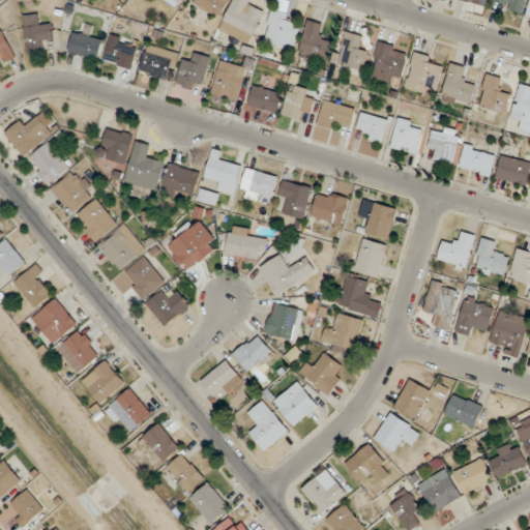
[(195,0),(193,5),(222,18),(229,0),(195,0)]
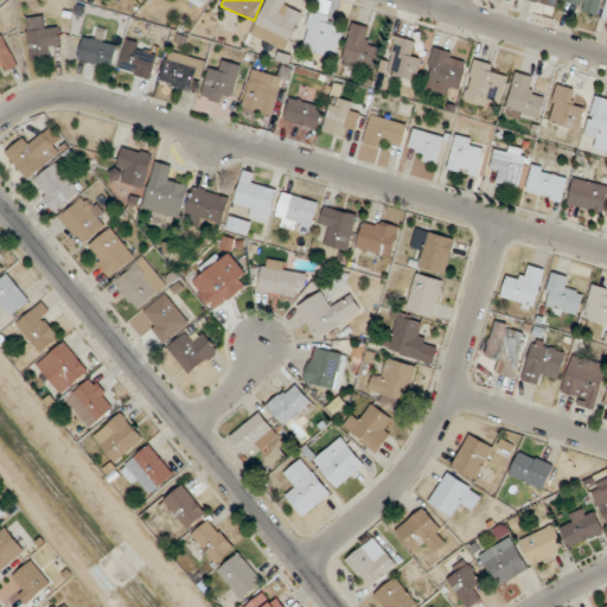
[(266,0),(251,37),(287,51),(302,13),(293,8),(295,1),(292,0),(266,0)]
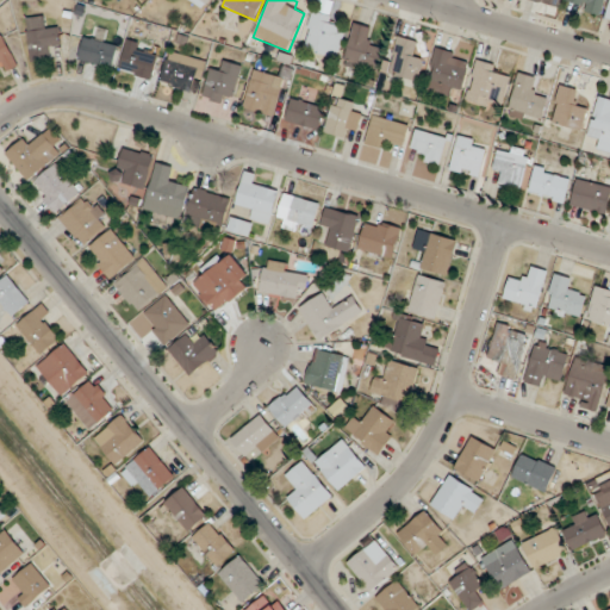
[(565,0),(565,2),(599,16),(604,0),(565,0)]
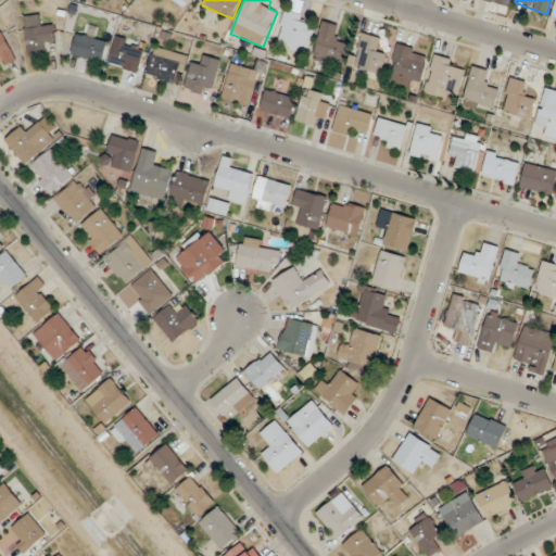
[(314,29),(304,26),(307,13),(285,8),(277,46),(308,53),(314,29)]
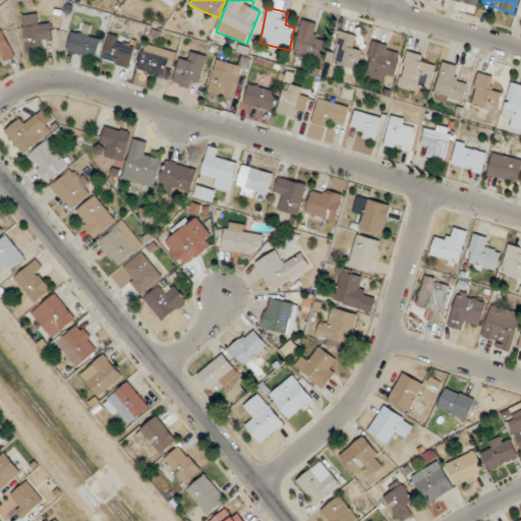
[(23,15),(25,53),(45,52),(44,41),(52,40),(51,22),(41,23),(40,14),(23,15)]
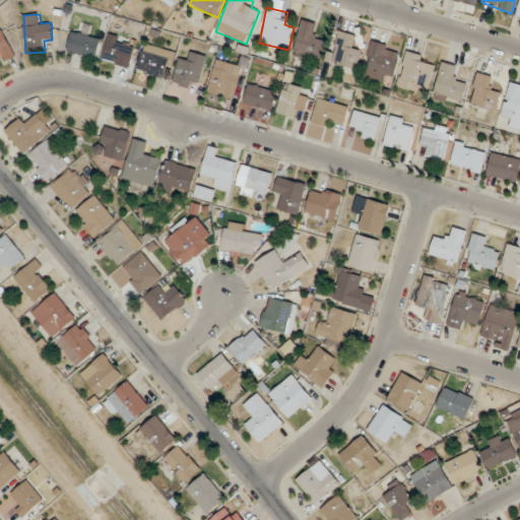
[(321,24),(302,19),(294,56),(322,62),(327,40),(318,38),(321,24)]
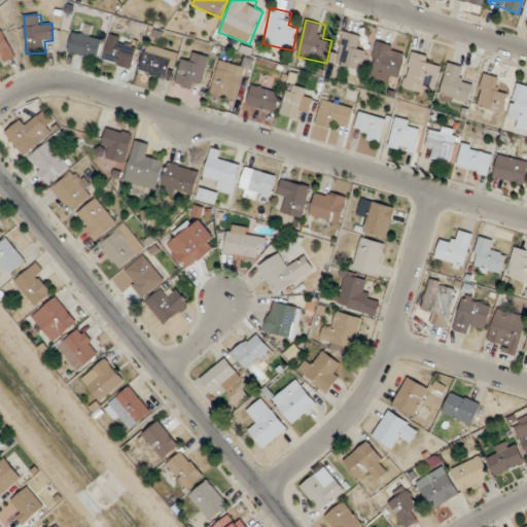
[(68,53),(98,60),(103,39),(92,36),(94,26),(85,25),(83,35),(72,32),(68,53)]
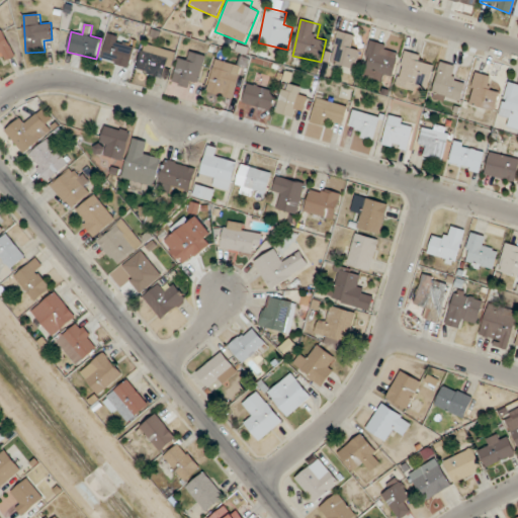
[(0,54),(3,61),(16,56),(2,27),(0,27),(0,54)]
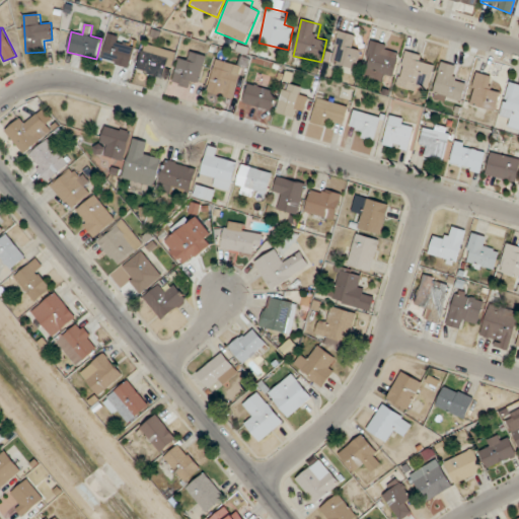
[(353,47),(356,35),(337,29),(325,61),(355,70),(362,50),(353,47)]
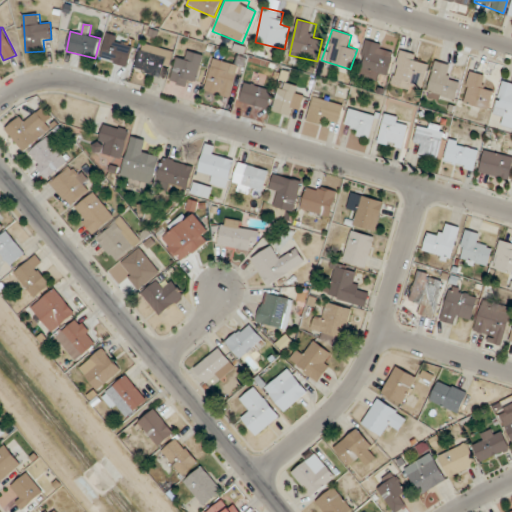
[(100,59),(128,68),(136,42),(108,33),(100,59)]
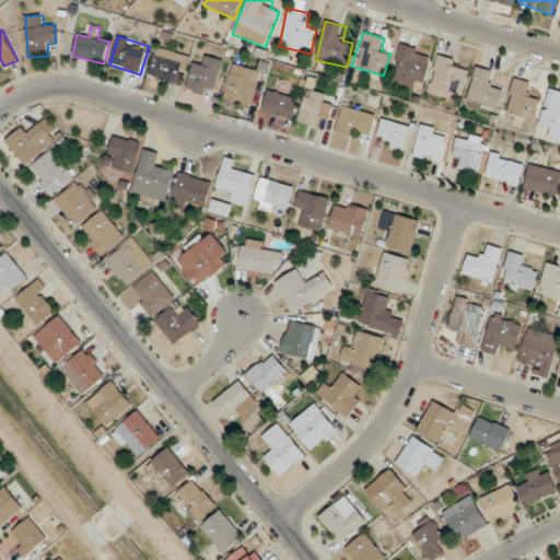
[(412,88),(415,80),(423,83),(432,53),(400,44),(391,82),(412,88)]
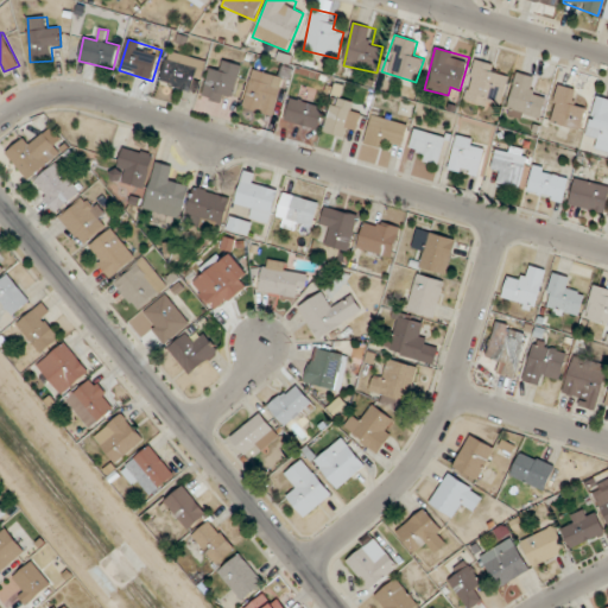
[(178,65),(168,61),(159,80),(190,94),(203,63),(183,54),(178,65)]
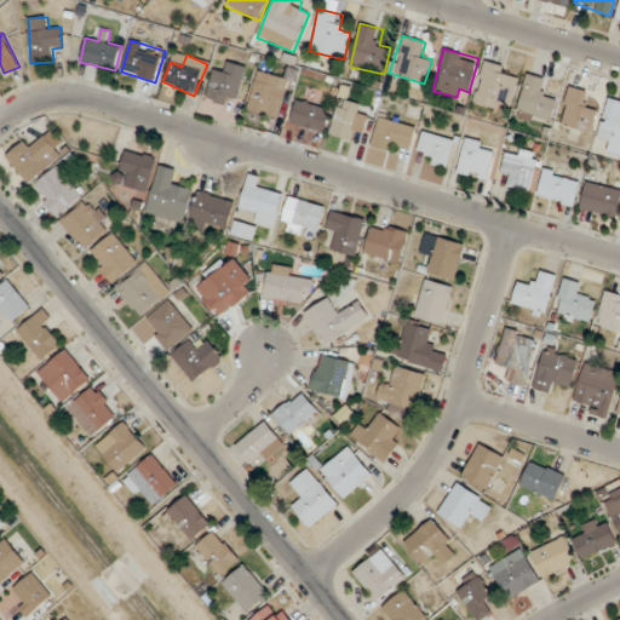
[(235,108),(248,68),(229,62),(225,74),(216,70),(206,98),(235,108)]
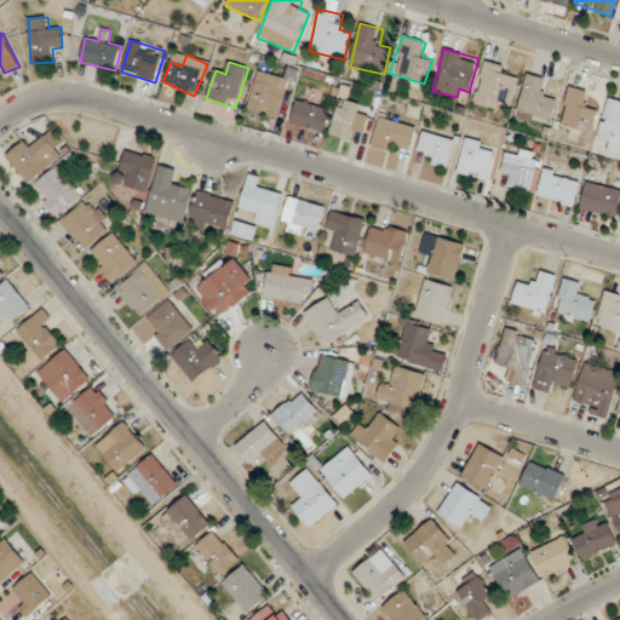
[(521,74),(486,62),(474,101),(509,113),(521,74)]
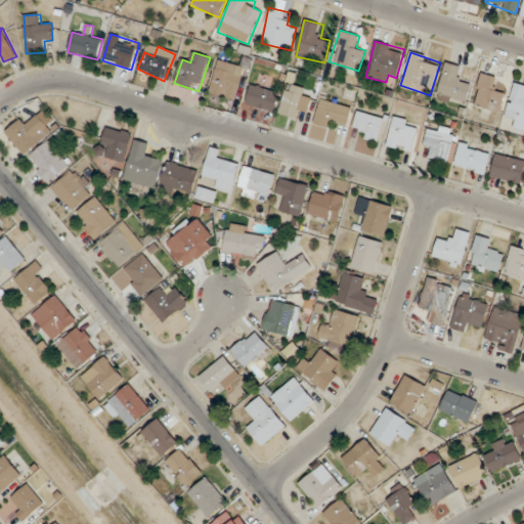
[(210,94),(238,100),(246,67),(217,60),(210,94)]
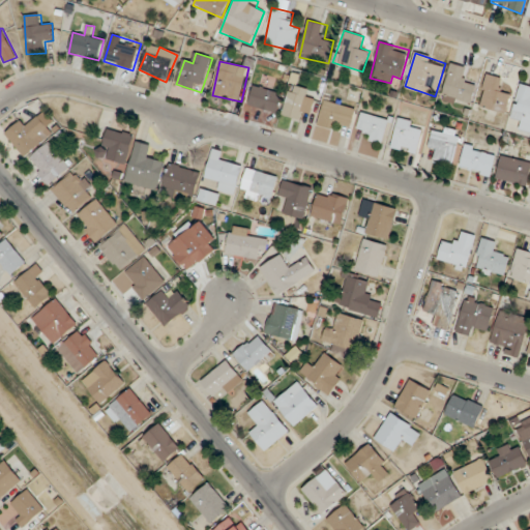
[(466,80),(469,68),(451,63),(441,98),(469,107),(476,82),(466,80)]
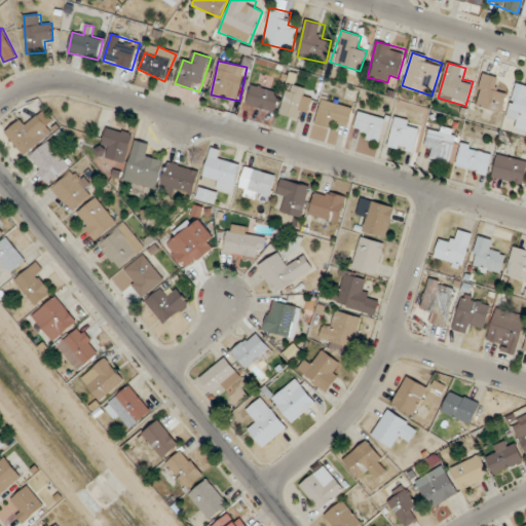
[(498,89),(500,78),(484,74),(477,108),(502,113),(506,91),(498,89)]
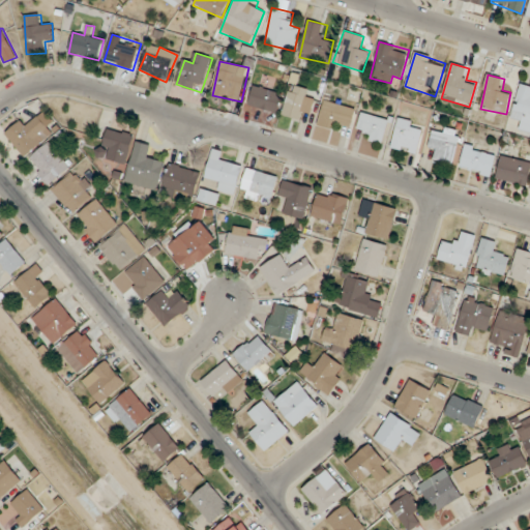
[(319,93),(291,84),(282,114),(301,120),(304,111),(313,113),(319,93)]
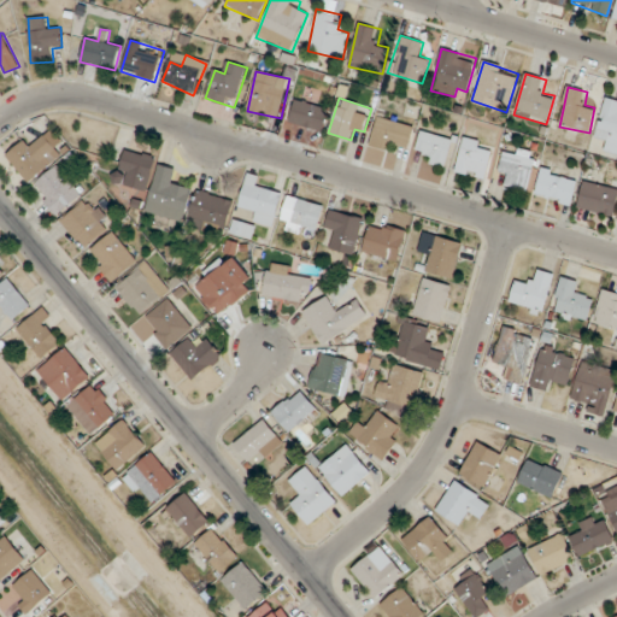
[(616,100),(605,98),(597,137),(615,142),(616,139),(616,100)]
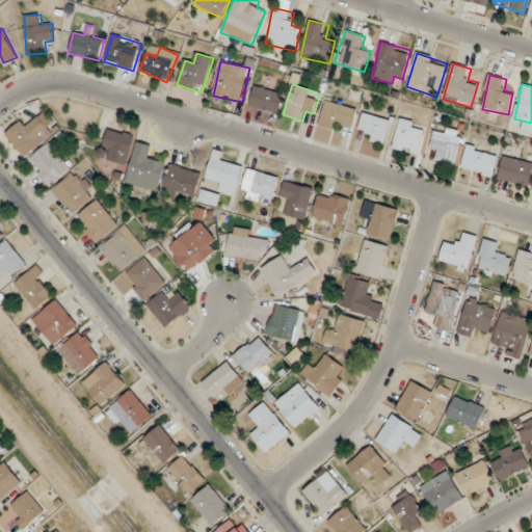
[(248,104),(278,114),(285,96),(255,86),(248,104)]
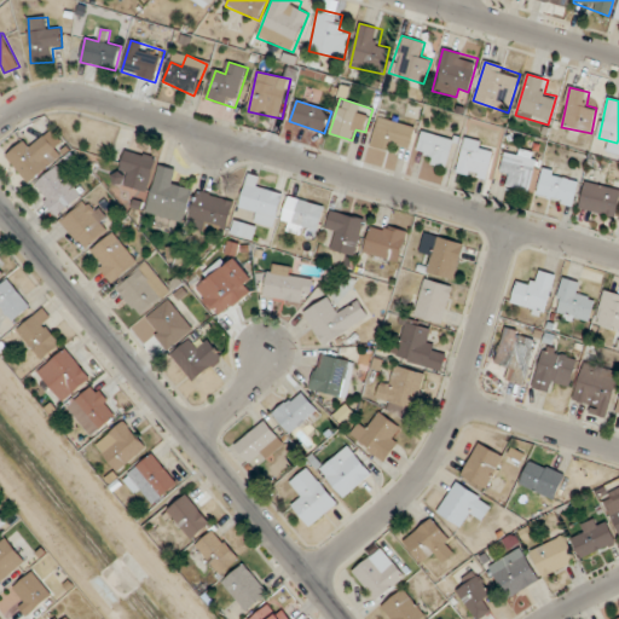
[(397,144),(411,148),(416,127),(379,117),(371,146),(394,154),(397,144)]
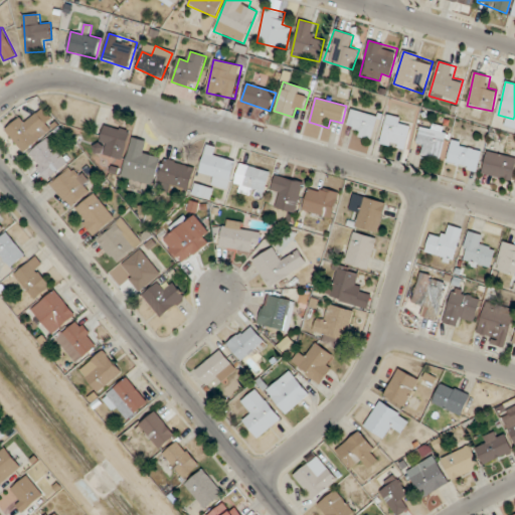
[(379,117),(352,110),(346,133),(373,140),(379,117)]
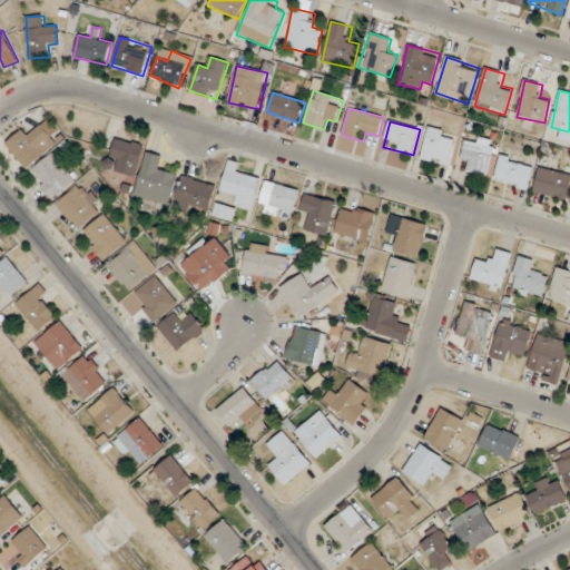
[(25,129),(6,144),(27,169),(58,145),(42,127),(31,137),(25,129)]
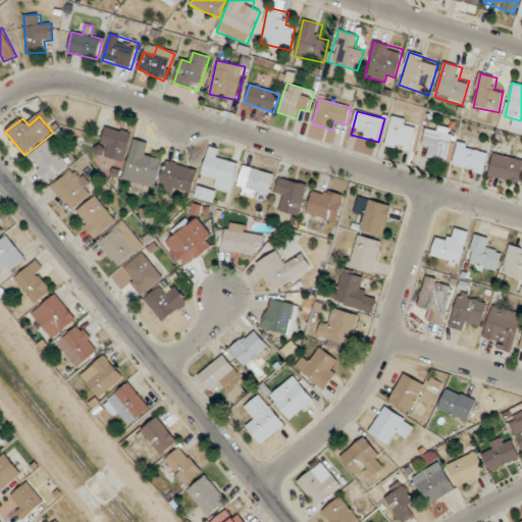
[(417,126),(390,121),(385,146),(412,152),(417,126)]
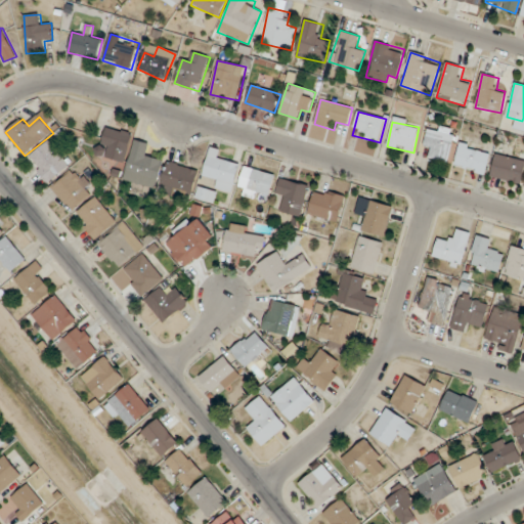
[(433,148),(430,159),(447,164),(455,131),(430,124),(424,146),(433,148)]
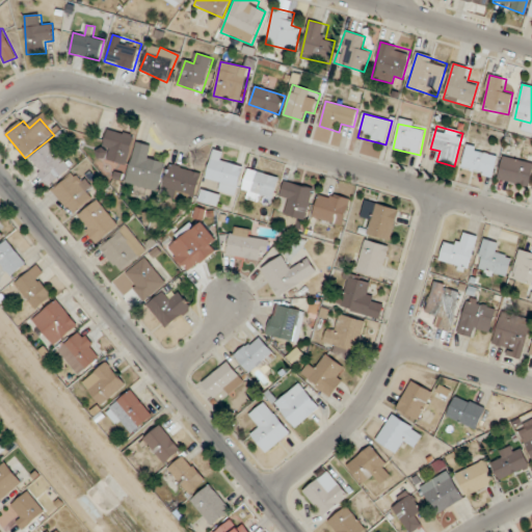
[(127,165),(135,137),(108,129),(100,157),(127,165)]
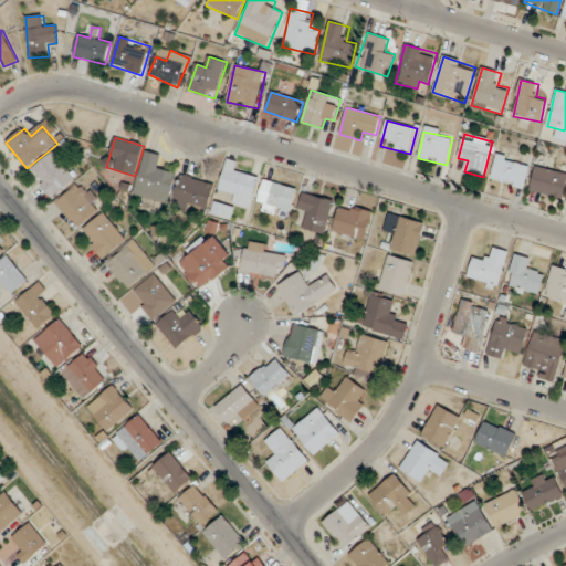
[(52,198),(75,179),(53,152),(30,171),(52,198)]
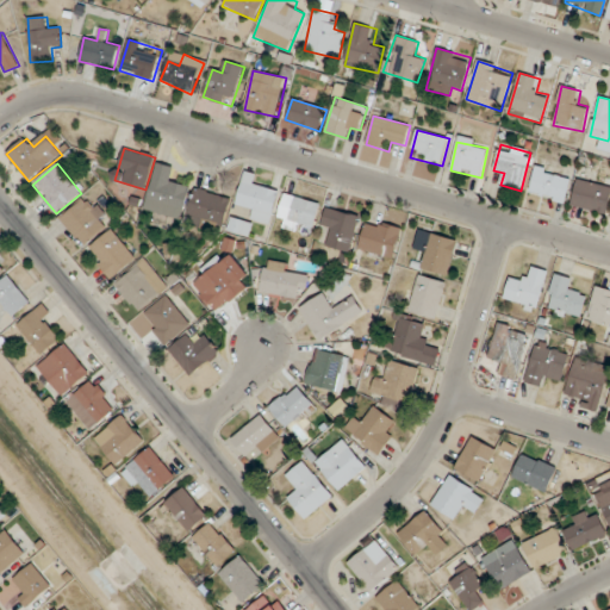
[(572,178),(537,166),(529,192),(564,204),(572,178)]
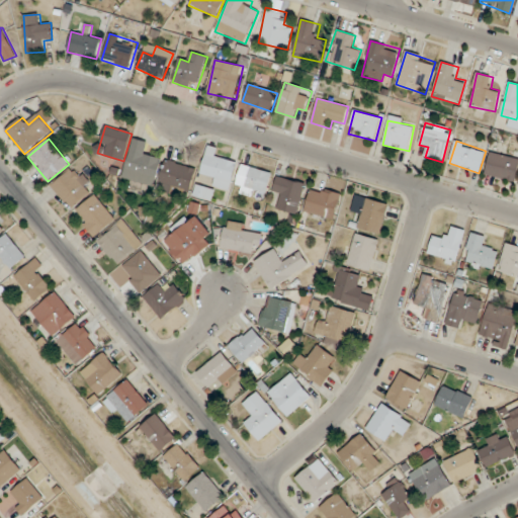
[(214,157),(218,148),(208,146),(200,173),(211,176),(208,185),(229,191),(237,164),(214,157)]
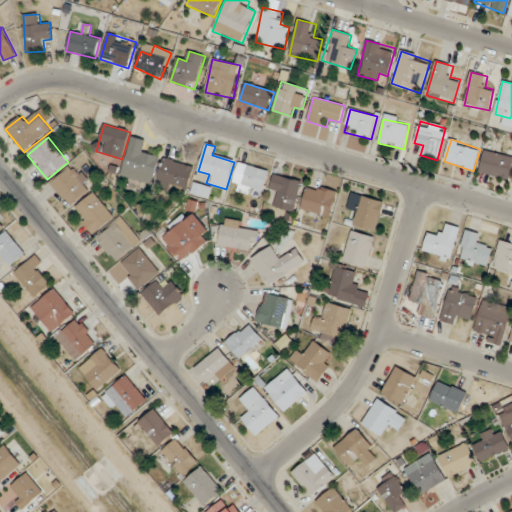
[(152,185),(160,157),(129,148),(121,176),(152,185)]
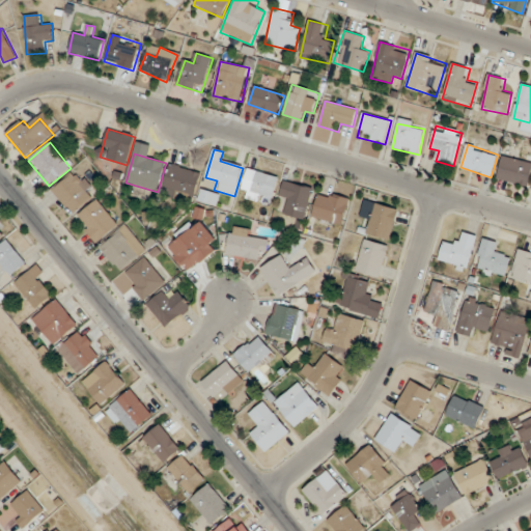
[(530,184),(530,159),(499,159),(499,184),(530,184)]
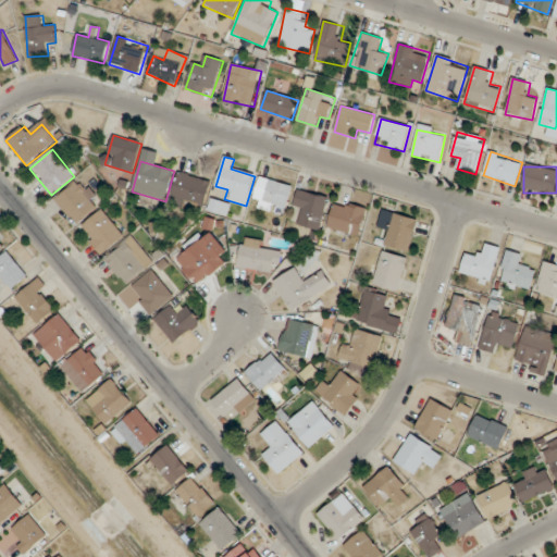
[(203,211),(212,181),(178,171),(170,201),(203,211)]
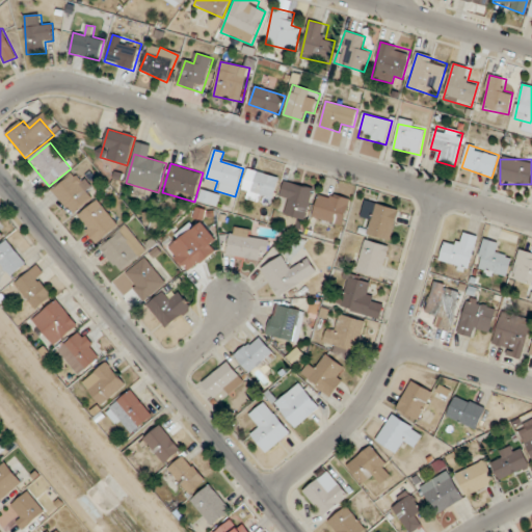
[(263,195),(274,198),(280,177),(247,168),(240,197),(261,203),(263,195)]
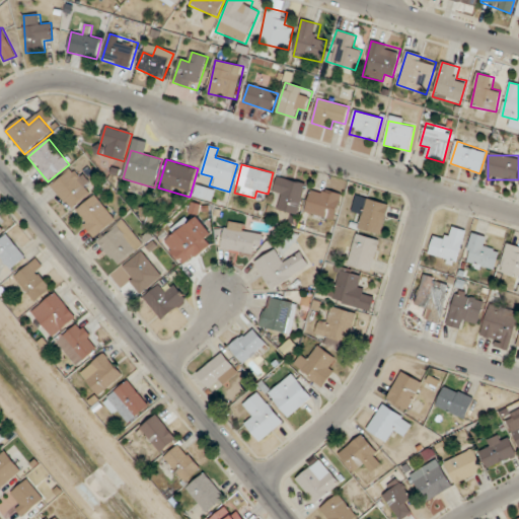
[(95,191),(76,166),(52,186),(70,210),(95,191)]
